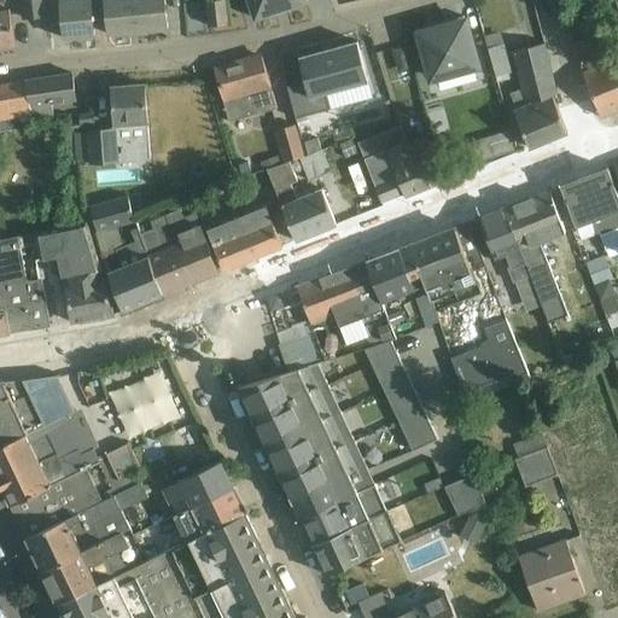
[(46,16),(44,0),(23,0),(25,18),(46,16)]
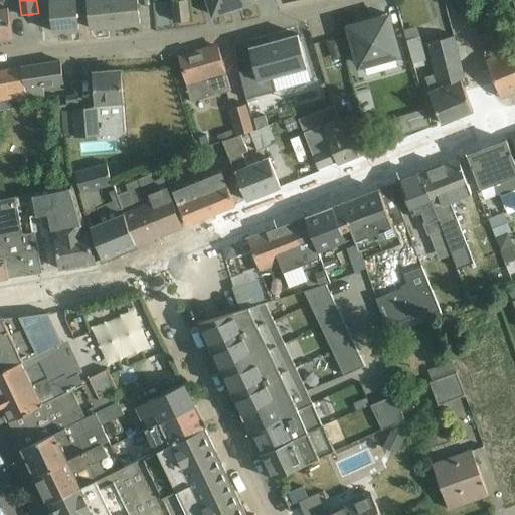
[(51,0),(52,12),(54,32),(79,30),(76,0),(51,0)]
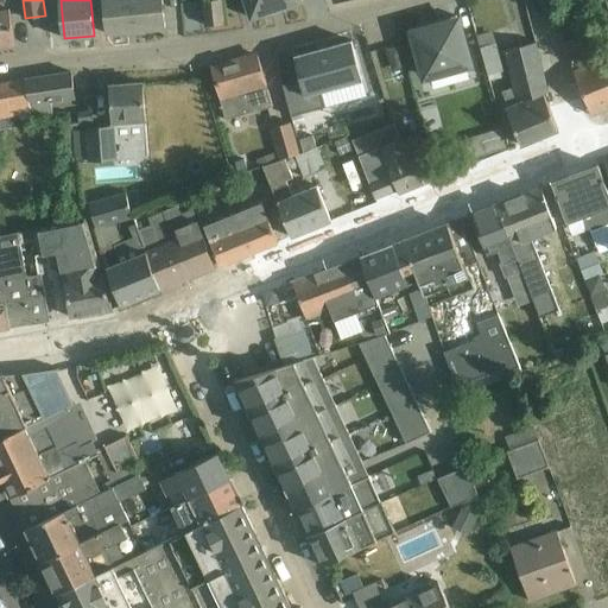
[(105,0),(108,35),(138,31),(134,0),(105,0)]
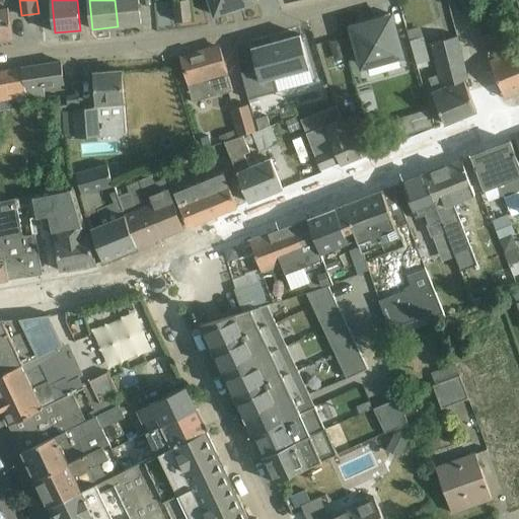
[(115,0),(118,26),(142,24),(139,0),(115,0)]
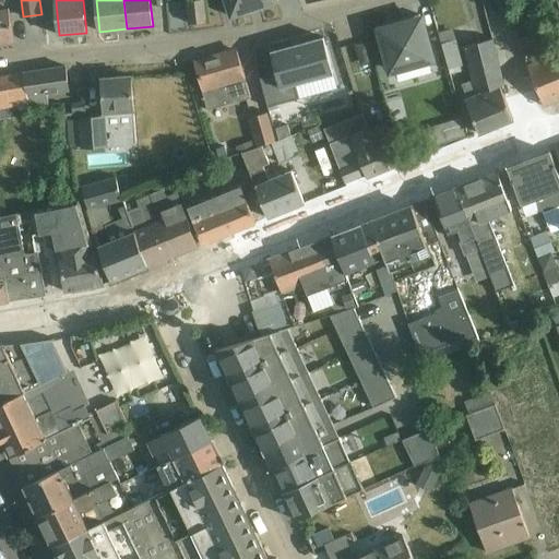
[(206,22),(203,0),(198,0),(188,1),(190,24),(206,22)]
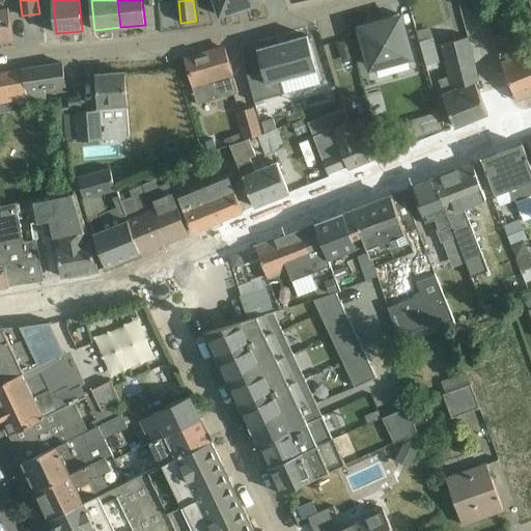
[(210,0),(215,12),(219,11),(220,17),(263,2),(262,0),(210,0)]
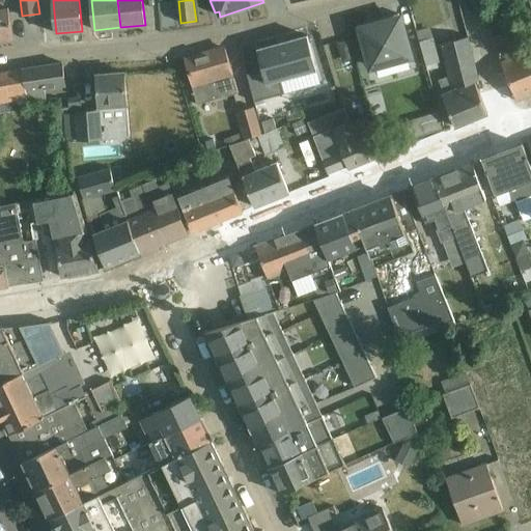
[(0,39),(14,38),(9,8),(0,9),(0,7),(0,39)]
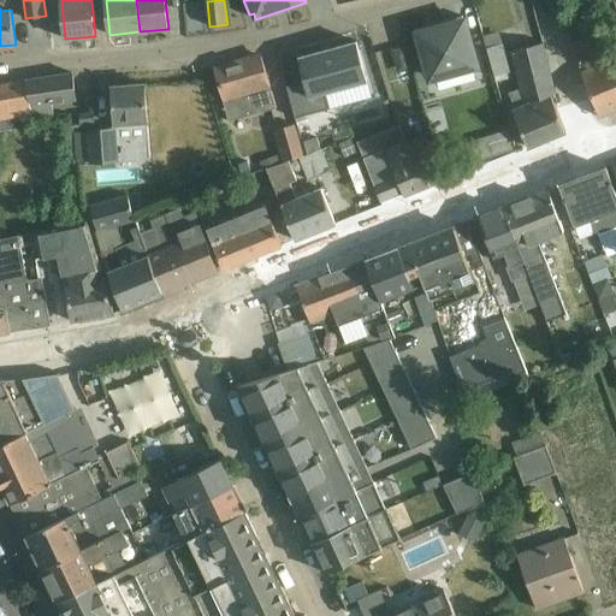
[(443,21),(444,25),(418,30),(427,76),(473,66),(463,16),(443,21)]
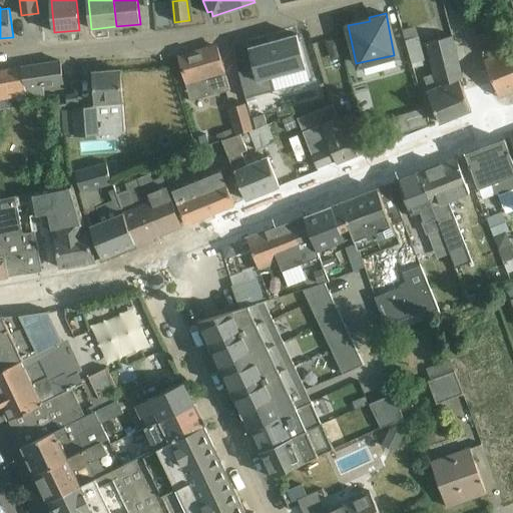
[(501,28),(496,30),(477,36),(482,52),(507,44),(501,28)]
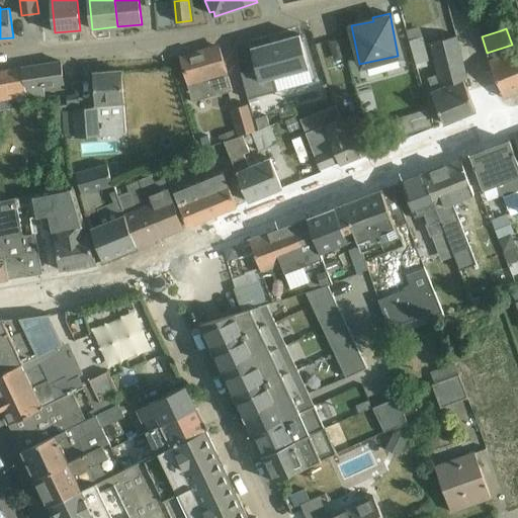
[(257,68),(241,72),(249,99),(278,91),(274,77),(310,68),(299,34),(281,39),(269,42),(251,49),(257,68)]
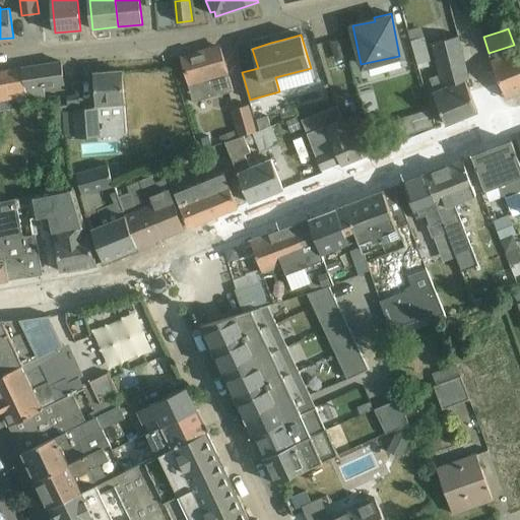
[(459,36),(440,41),(433,43),(441,74),(431,78),(437,92),(434,93),(446,124),(478,111),(466,80),(469,79),(459,36)]
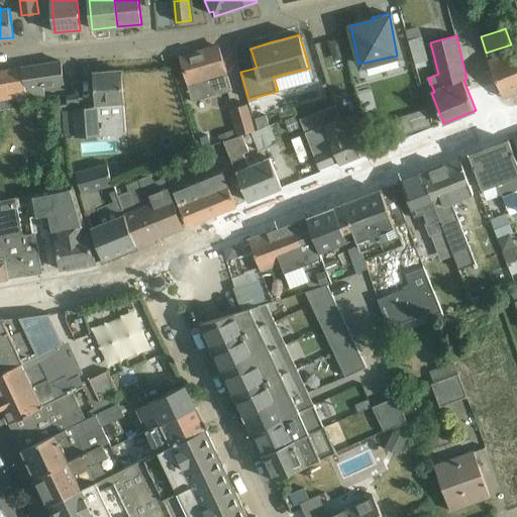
[(410,40),(416,64),(429,60),(423,37),(410,40)]
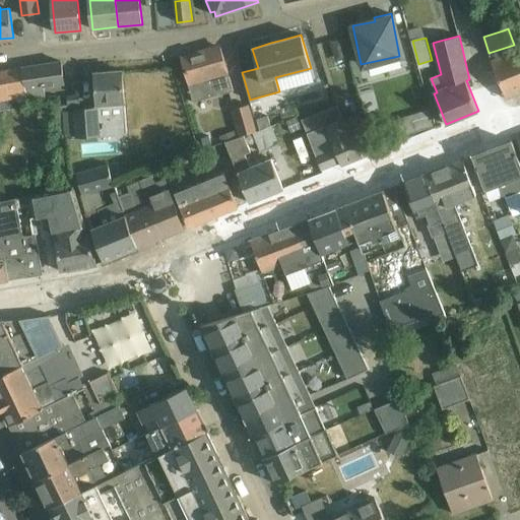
[(208,49),(181,57),(187,76),(194,103),(234,91),(221,48),(209,51),(208,49)]
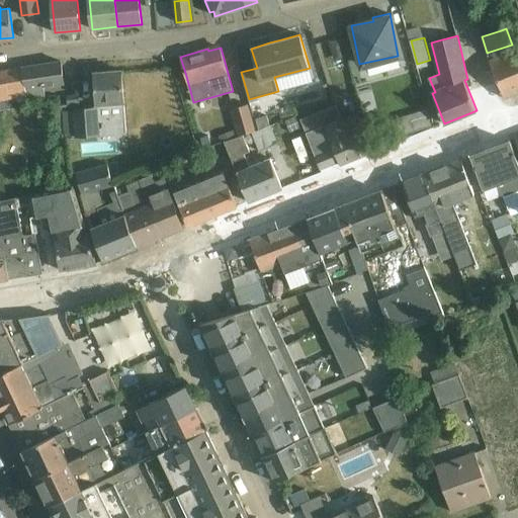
[(515,51),(509,54),(490,62),(505,99),(517,93),(517,55),(517,56),(515,51)]
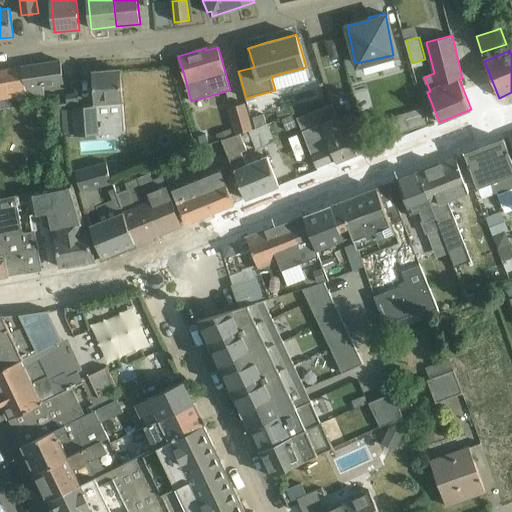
[(22,66),(28,94),(32,97),(45,95),(44,86),(64,83),(61,60),(22,66)]
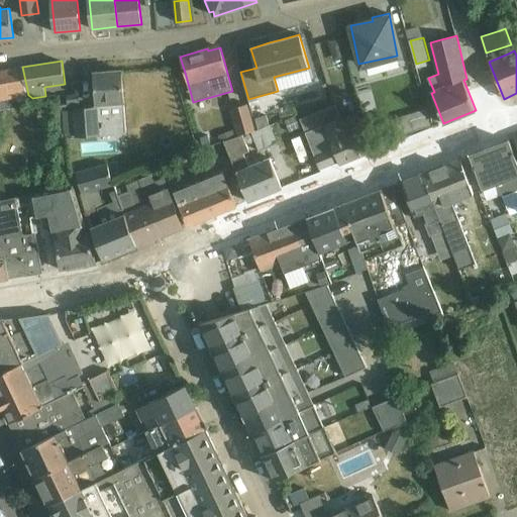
[(8,70),(13,98),(28,95),(22,67),(8,70)]
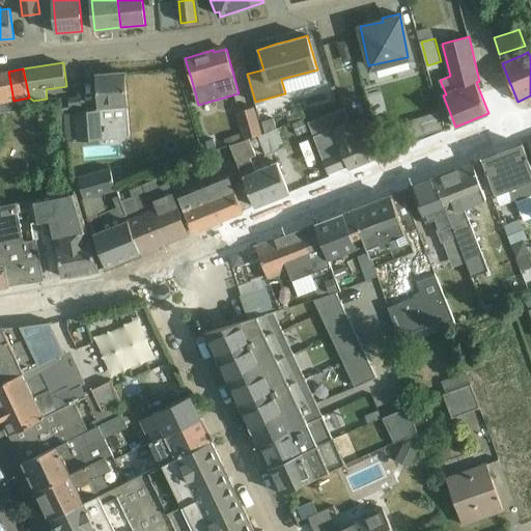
[(0,73),(0,103),(14,101),(8,72),(0,73)]
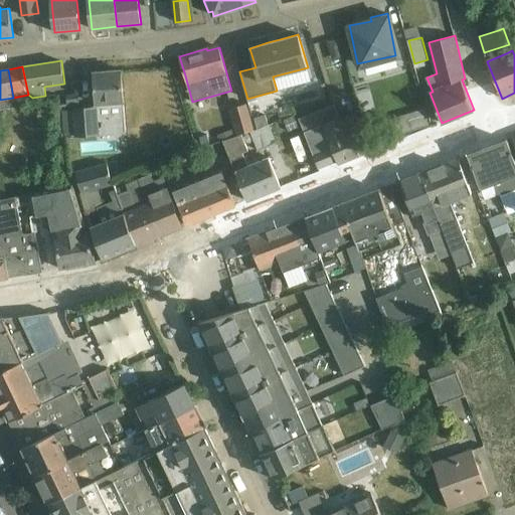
[(94,72),(97,108),(97,109),(73,110),(74,136),(100,135),(100,122),(113,121),(111,104),(124,103),(122,69),(94,72)]
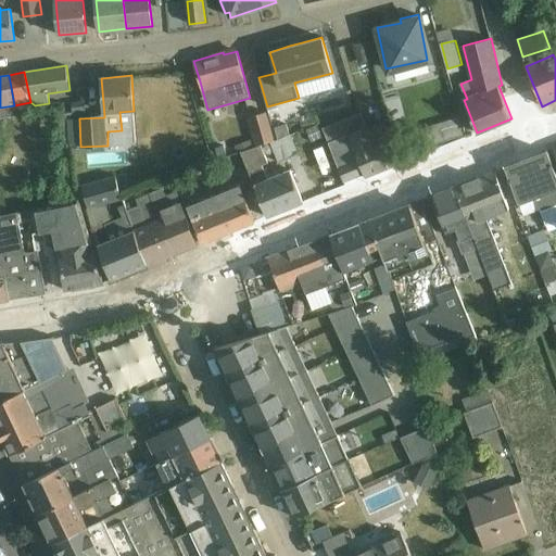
[(85,101),(72,102),(73,112),(86,111),(85,101)]
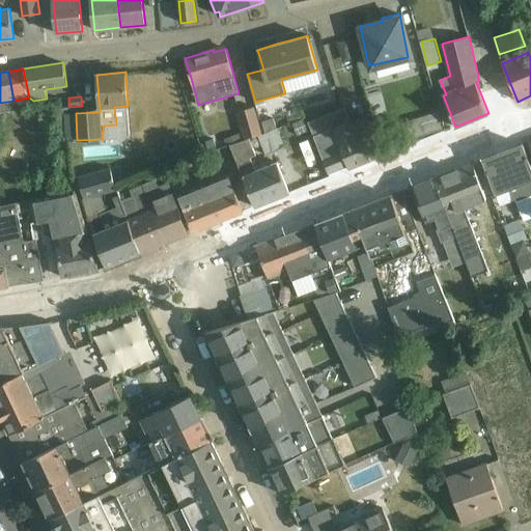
[(344,107),(308,121),(309,126),(314,137),(329,173),(347,165),(350,169),(381,157),(372,138),(370,133),(357,138),(351,121),(346,111),(344,107)]
